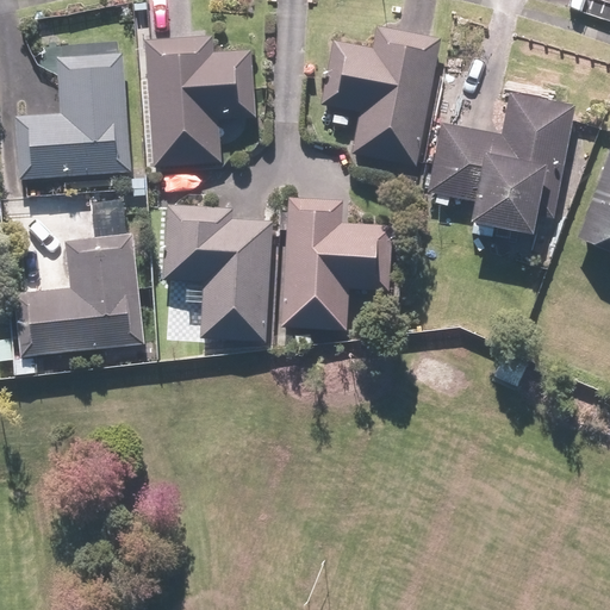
[(417,170),(440,41),(379,30),(375,47),(331,39),(319,106),(363,113),(355,160),(417,170)]
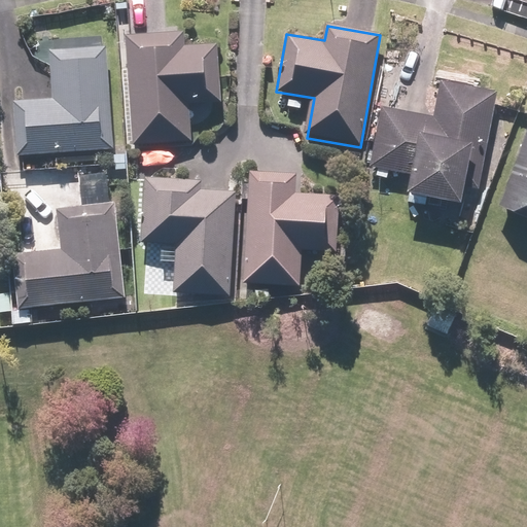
[(186,36),(128,36),(128,71),(120,71),(120,145),(191,145),(191,104),(222,104),(222,45),(186,45),(186,36)]
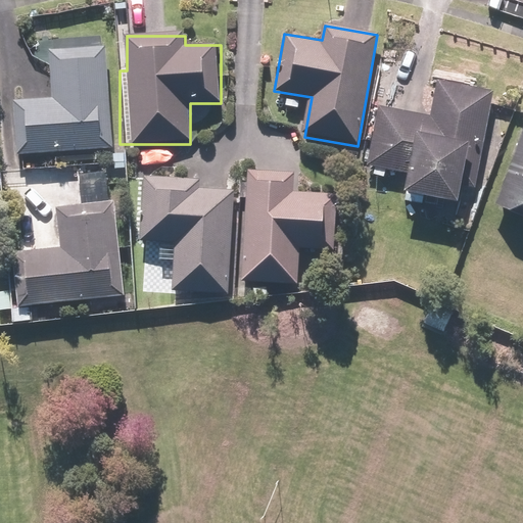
[(115,150),(106,45),(49,50),(53,95),(10,99),(16,159),(115,150)]
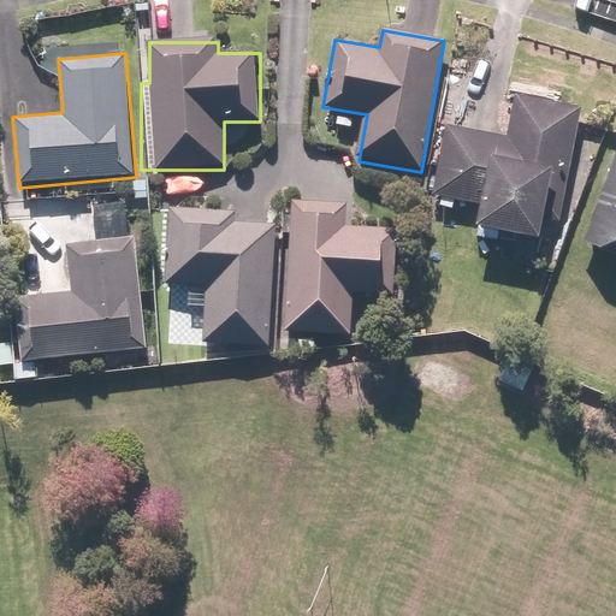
[(507,138),(445,126),(430,206),(455,211),(457,201),(479,205),(473,238),(496,242),(498,232),(540,241),(551,178),(568,181),(581,106),(515,94),(507,138)]
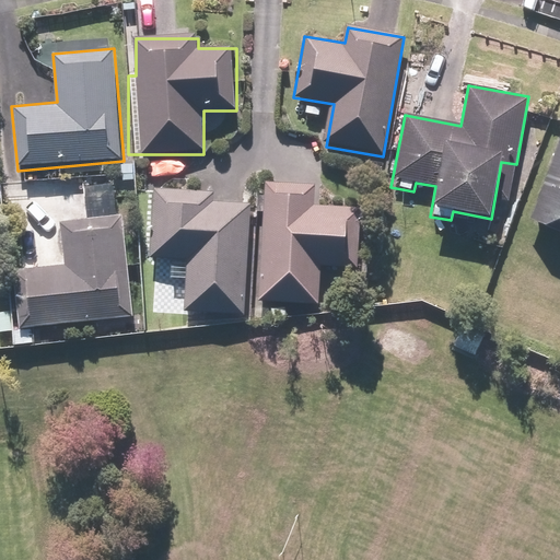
[(559,138),(529,222),(559,232),(559,138)]
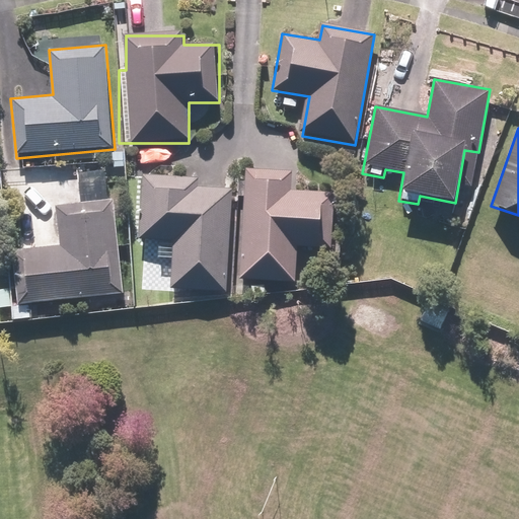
[(292,170),(247,167),(240,279),(297,283),(299,248),(332,250),(337,193),(290,190),(292,170)]
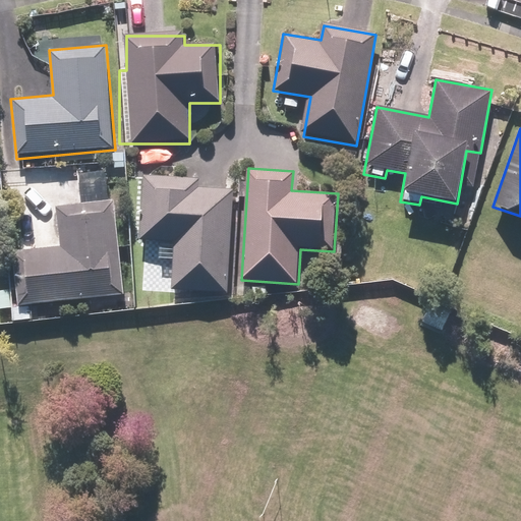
[(199,177),(141,174),(137,240),(174,241),(172,290),(228,293),(233,189),(199,187),(199,177)]
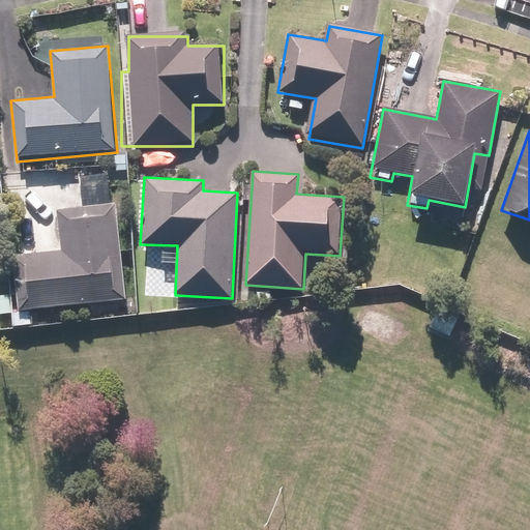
[(126,302),(114,203),(55,210),(59,248),(27,253),(35,314),(126,302)]
